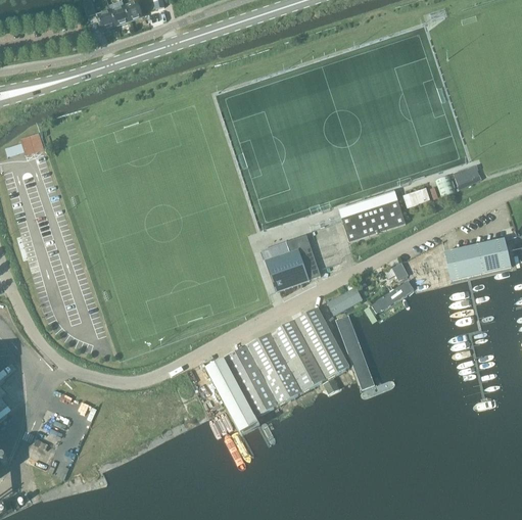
[(137,0),(123,5),(128,20),(142,15),(137,0)]
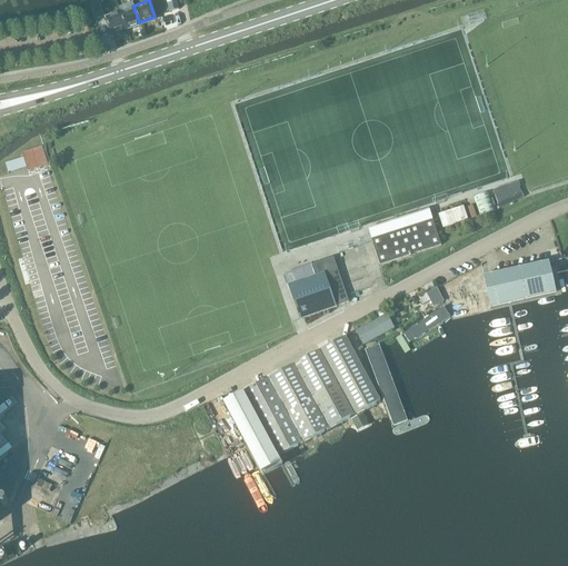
[(133,6),(119,10),(125,27),(139,22),(133,6)]
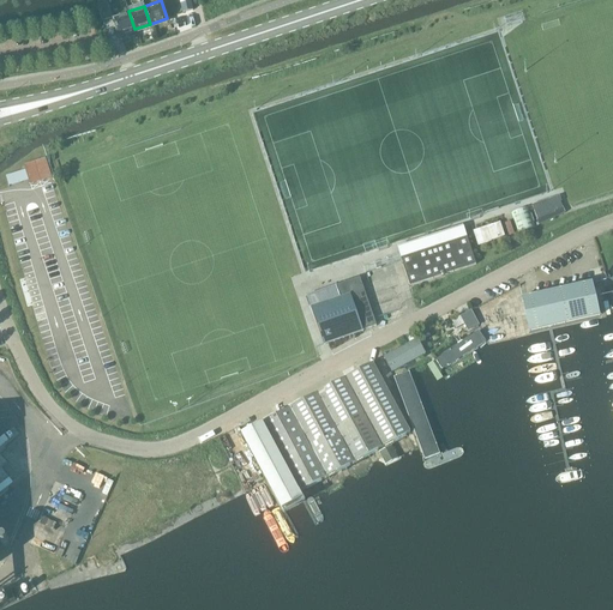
[(134,29),(128,11),(113,17),(119,34),(134,29)]
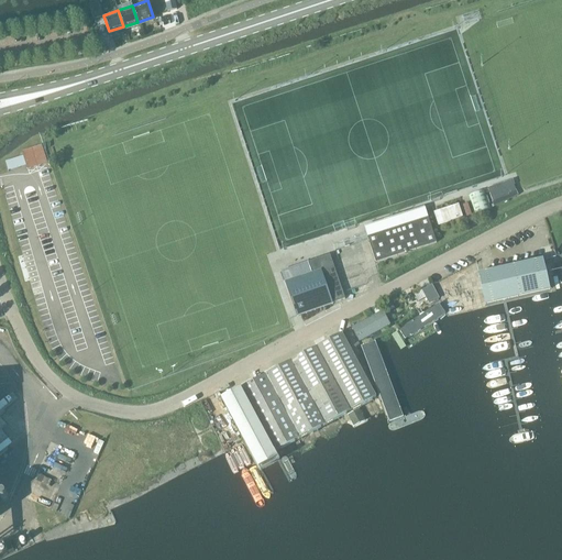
[(40,142),(20,149),(22,154),(25,164),(26,167),(45,161),(40,142)]
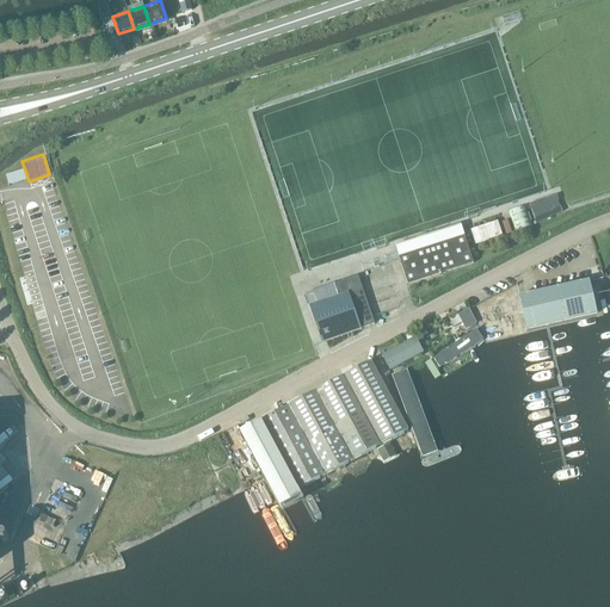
[(6,183),(7,185),(28,178),(24,167),(4,174),(6,183)]
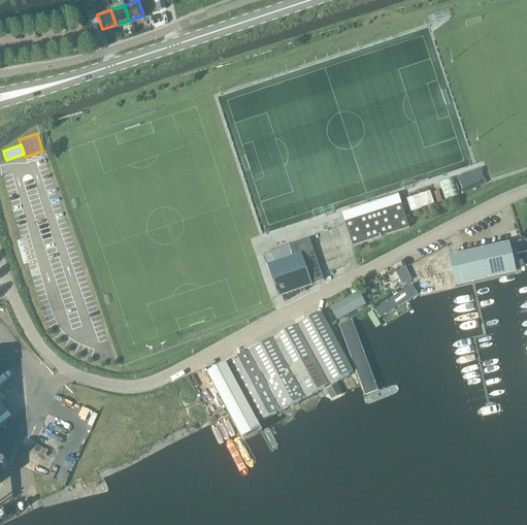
[(483,174),(480,166),(457,174),(459,183),(483,174)]
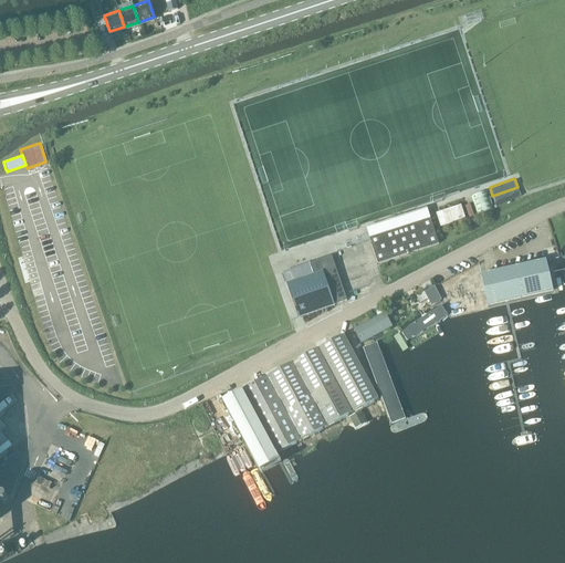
[(492,207),(485,187),(470,193),(477,212),(492,207)]
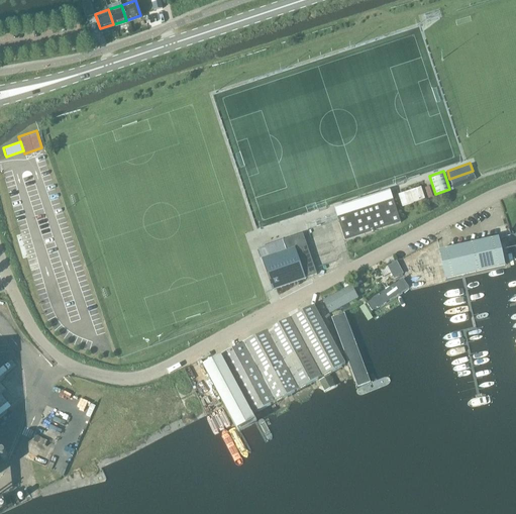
[(450,183),(452,187),(475,177),(473,172),(450,183)]
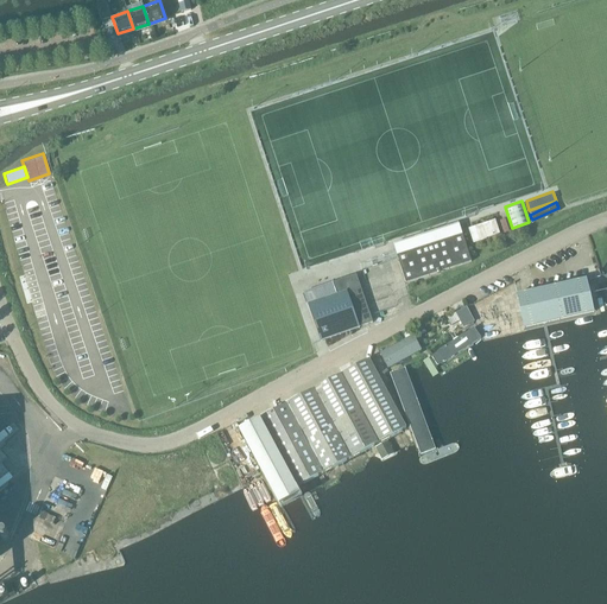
[(480,237),(499,231),(494,216),(472,224),(467,226),(472,240),(480,237)]
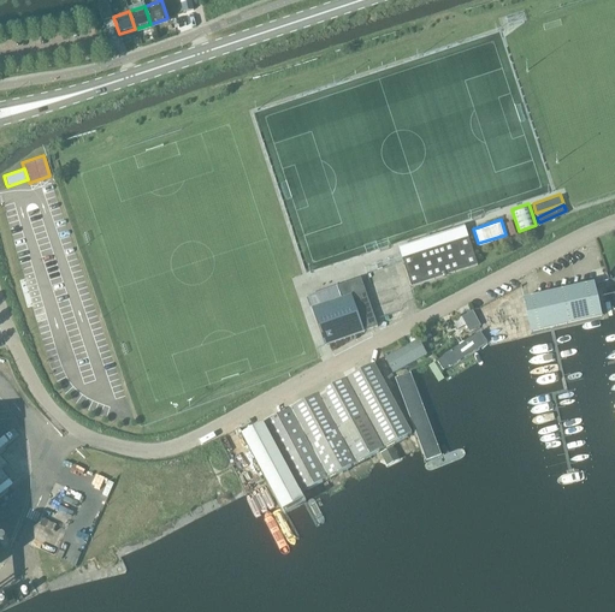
[(397,245),(411,284),(477,262),(465,224),(397,245)]
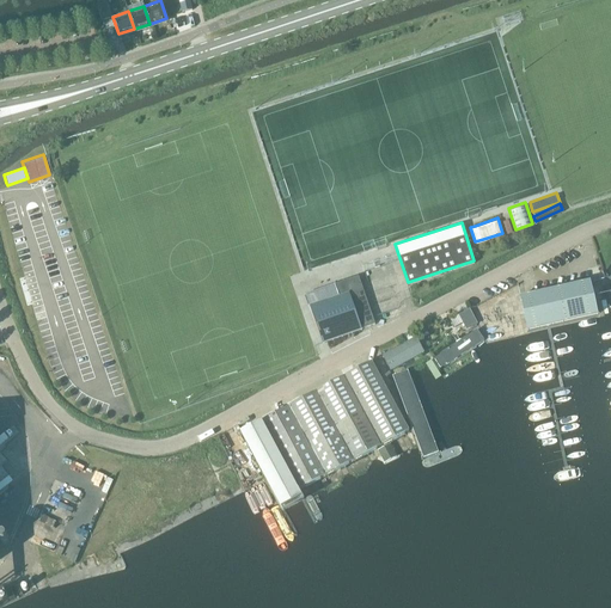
[(338,294),(310,305),(322,341),(323,341),(331,337),(333,337),(341,333),(341,335),(342,333),(350,331),(352,331),(352,330),(360,327),(361,327),(360,326),(374,321),(358,274),(341,280),(343,284),(336,287),(338,294)]
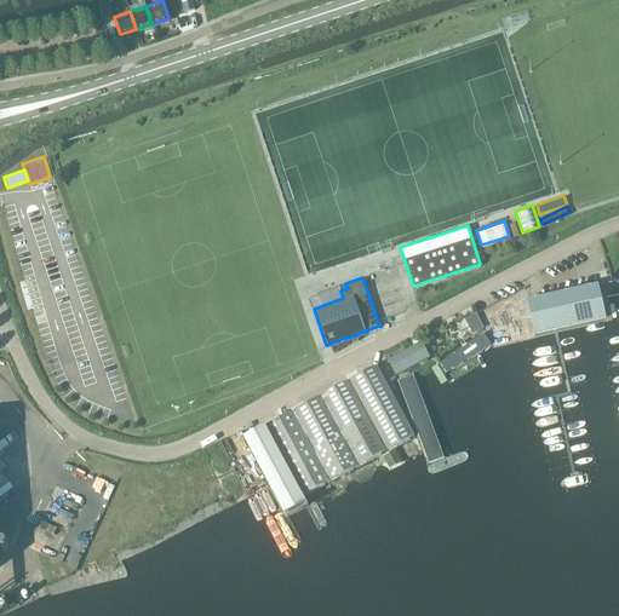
[(526,298),(533,332),(605,315),(597,282),(526,298)]
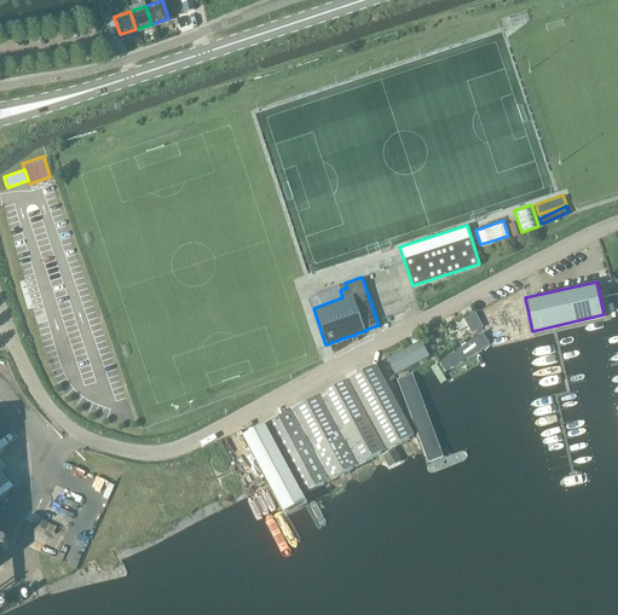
[(481,324),(474,309),(463,315),(471,330),(481,324)]
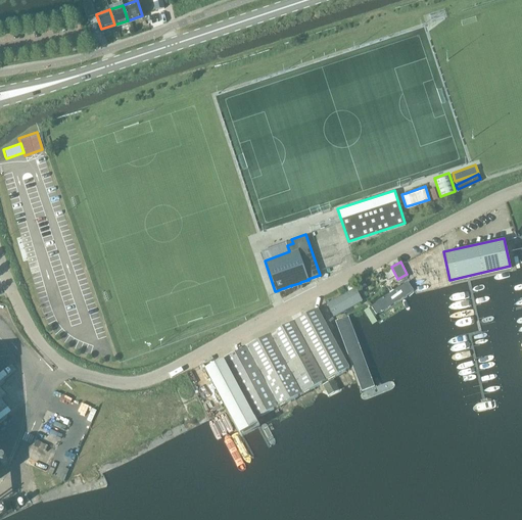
[(374,315),(412,290),(405,279),(367,303),(374,315)]
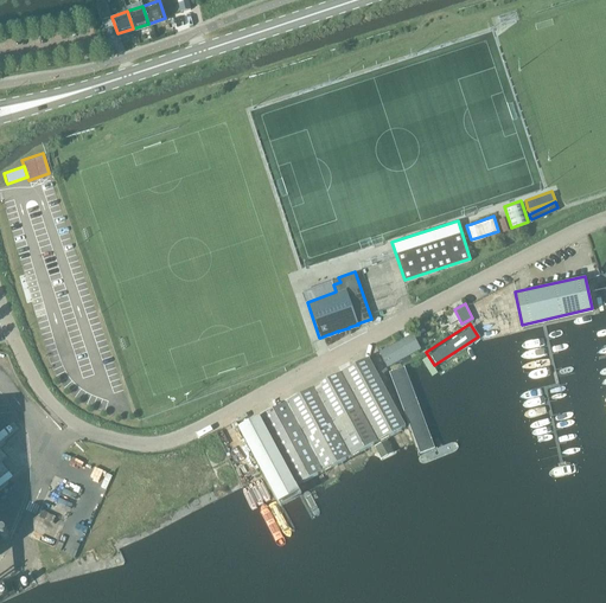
[(378,351),(386,364),(419,346),(412,333),(378,351)]
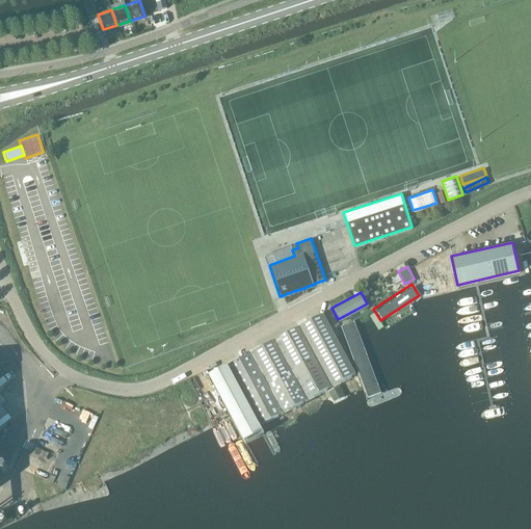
[(322,313),(227,364),(209,374),(244,442),(262,432),(258,424),(354,372),(322,313)]
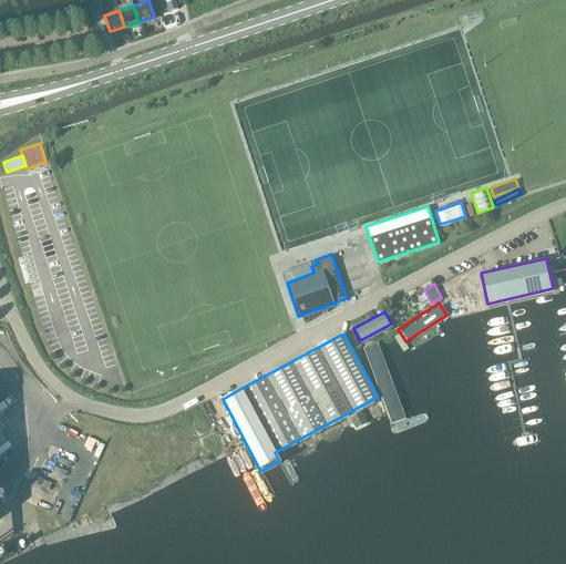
[(362,346),(364,351),(391,421),(403,417),(376,341),(362,346)]
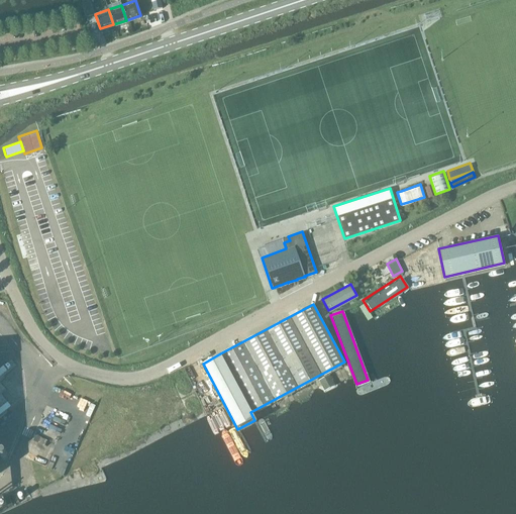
[(319,379),(324,389),(334,383),(328,374),(319,379)]
